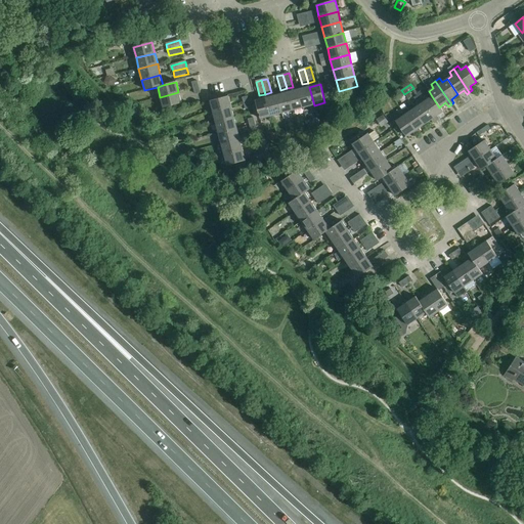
[(309,87),(298,89),(303,108),(314,105),(309,87)]
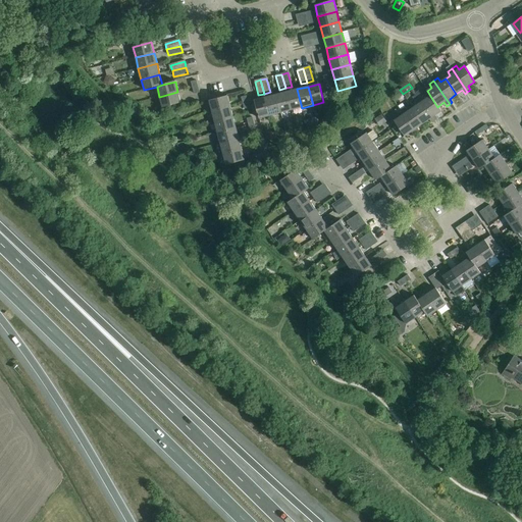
[(297,89),(286,92),(292,110),(302,108),(297,89)]
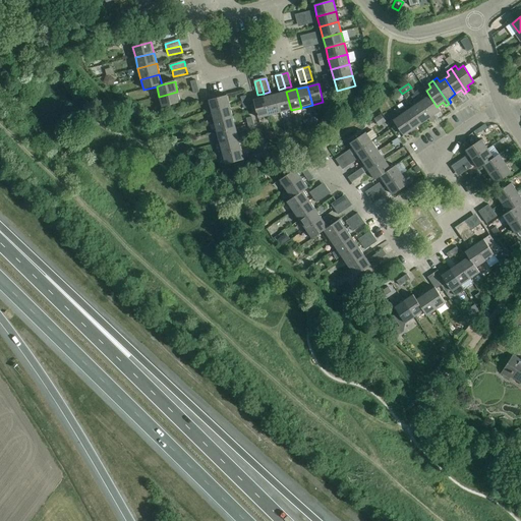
[(177,92),(159,97),(162,108),(180,103),(177,92)]
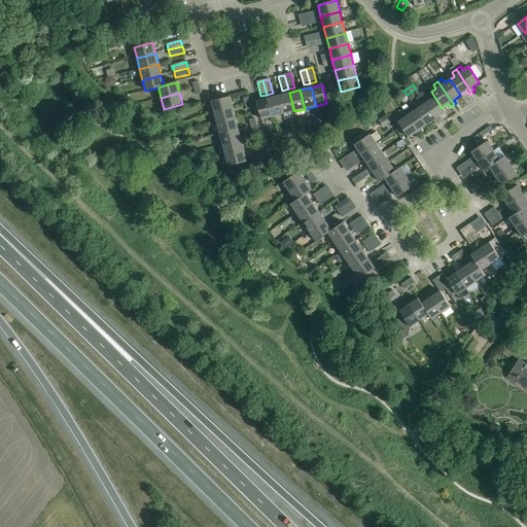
[(289,93),(278,96),(283,114),(294,111),(289,93)]
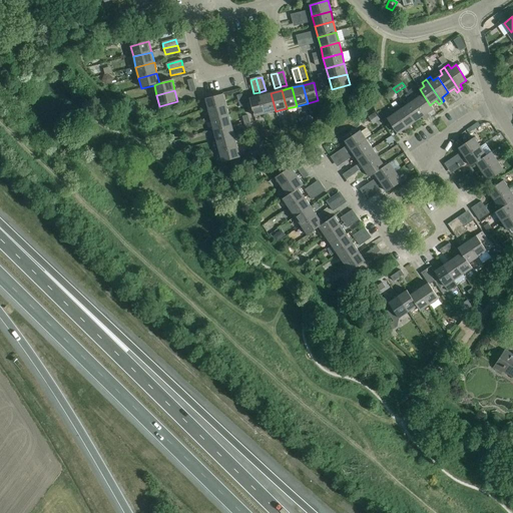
[(271,93),(261,96),(266,114),(276,111),(271,93)]
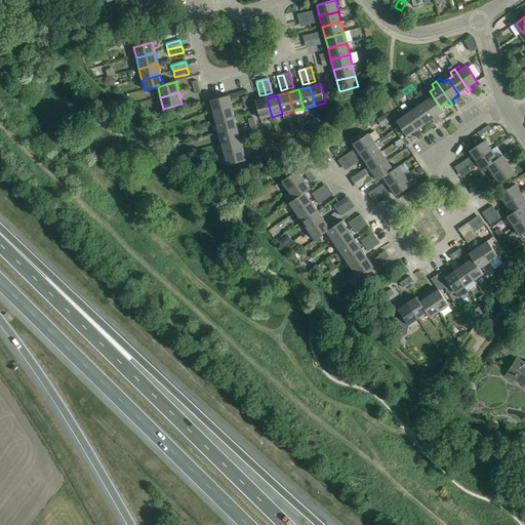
[(426,95),(421,98),(437,122),(440,120),(438,117),(444,112),(441,107),(440,108),(433,96),(428,99),(426,95)]
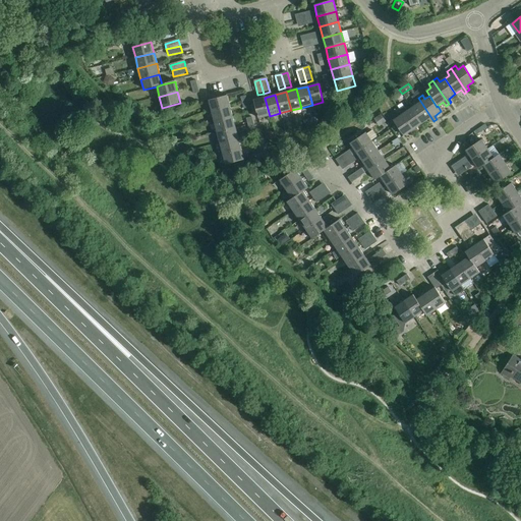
[(209,101),(212,112),(230,107),(227,96),(209,101)]
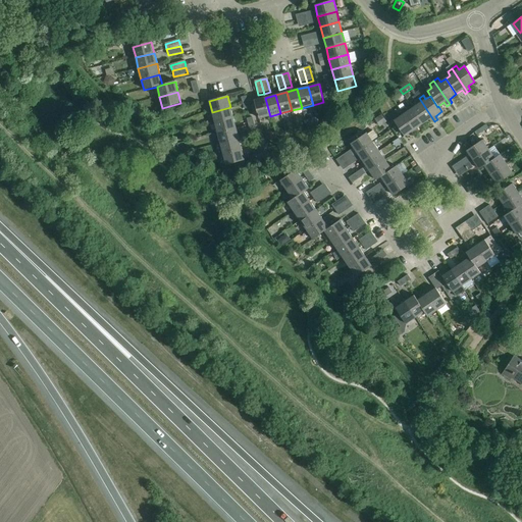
[(270,116),(265,98),(254,101),(259,119),(270,116)]
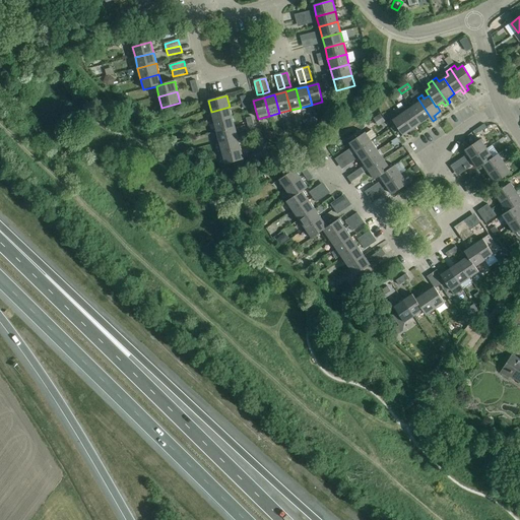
[(415,105),(410,108),(421,124),(428,120),(430,123),(433,121),(417,98),(412,101),(415,105)]
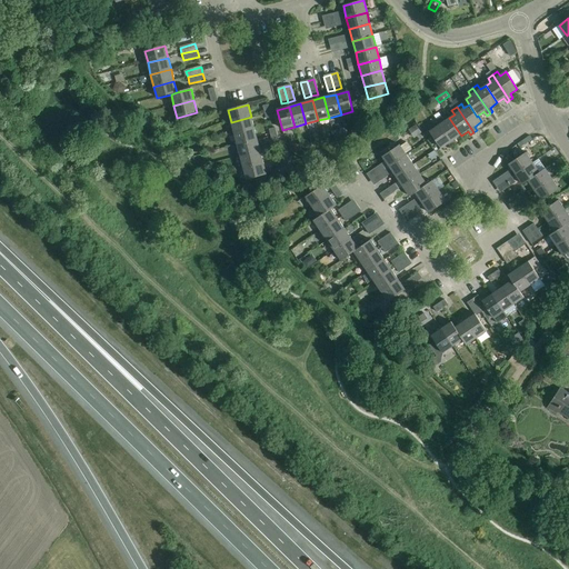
[(231,122),(233,133),(255,128),(251,117),(231,122)]
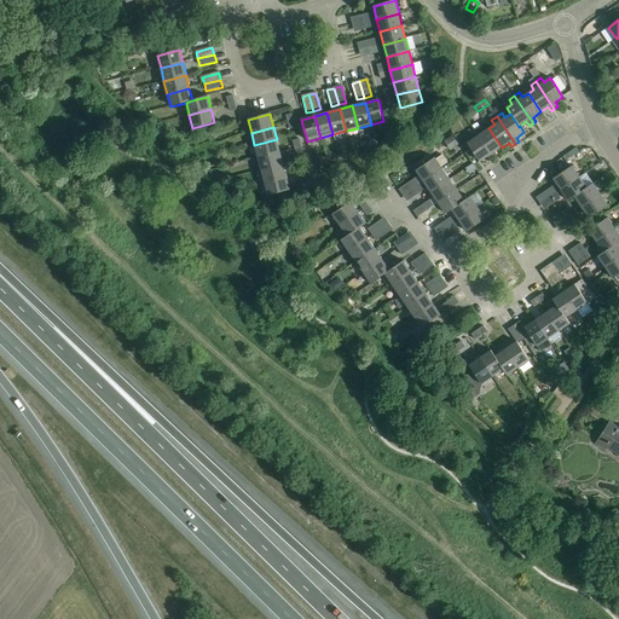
[(480,128),(475,132),(493,158),(497,156),(495,152),(502,148),(489,128),(484,132),(480,128)]
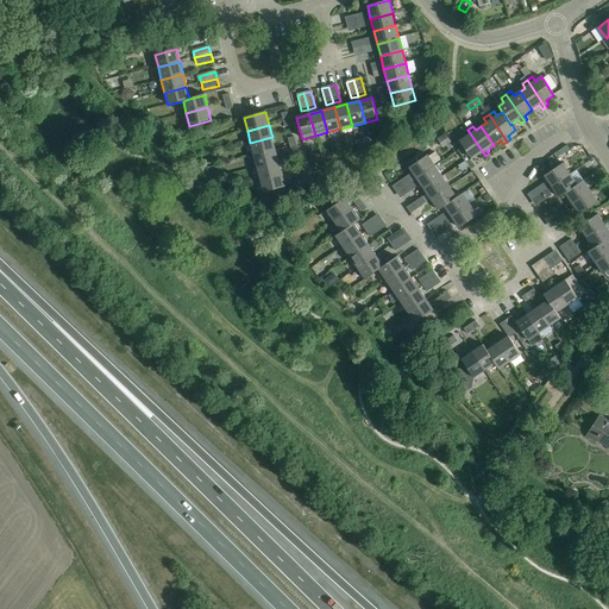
[(485,156),(468,130),(462,133),(465,137),(459,142),(472,159),(479,155),(483,158),(485,156)]
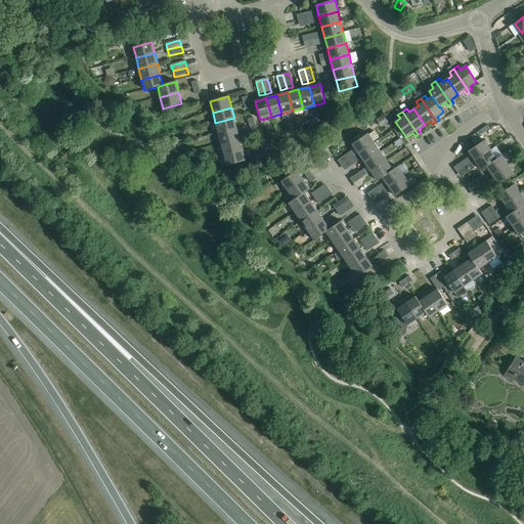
[(376,120),(381,128),(388,123),(383,116),(376,120)]
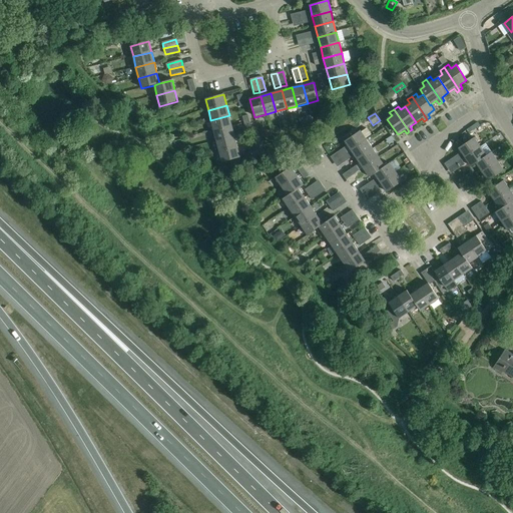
[(210,120),(213,130),(231,126),(229,115),(210,120)]
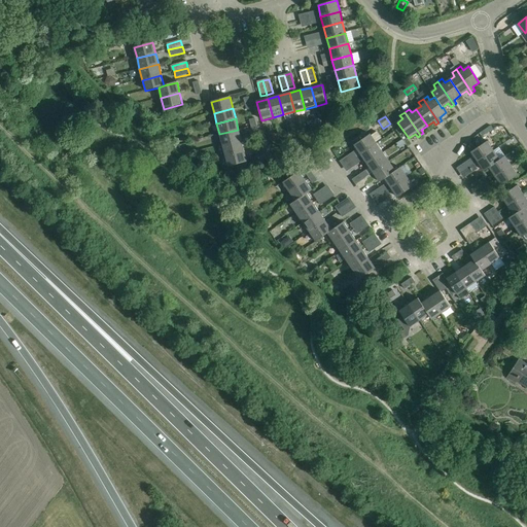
[(219,134),(222,145),(241,140),(238,130),(219,134)]
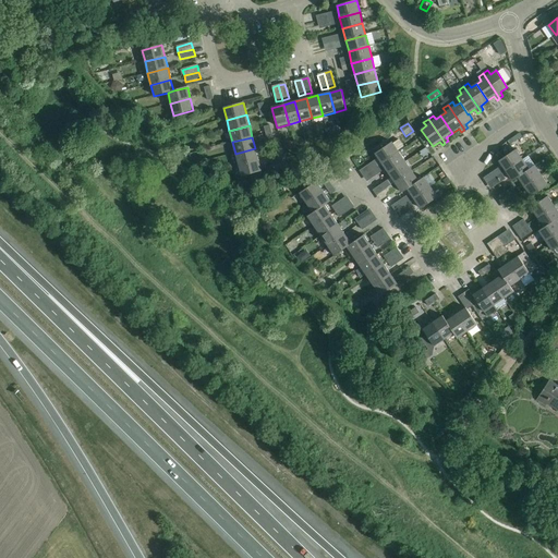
[(398,150),(403,147),(399,140),(392,144),(391,143),(375,154),(381,165),(399,153),(398,150)]
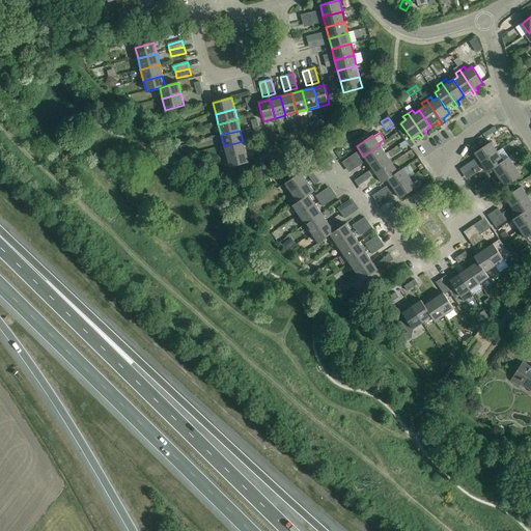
[(224,146),(227,157),(246,152),(243,141),(224,146)]
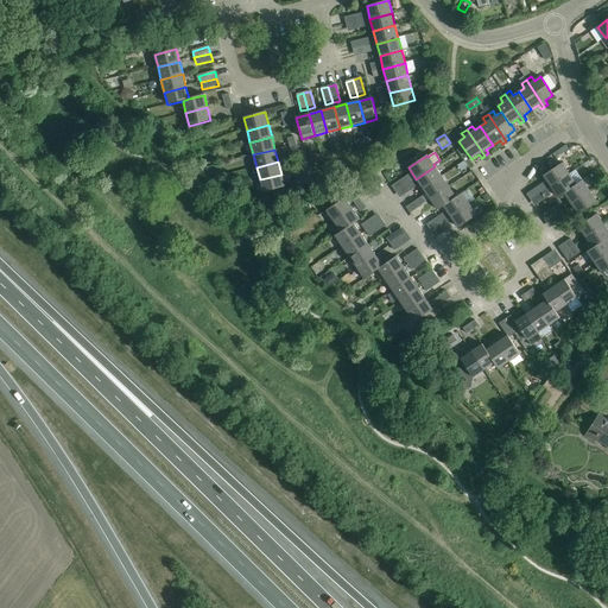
[(544,176),(551,187),(569,175),(562,164),(544,176)]
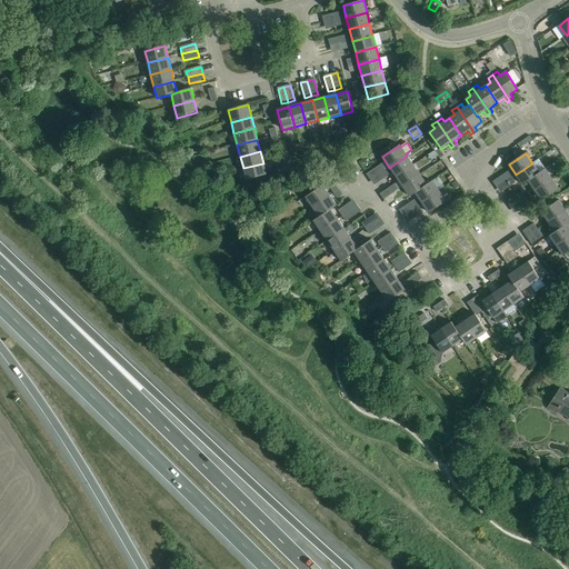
[(389,168),(396,177),(413,166),(407,156),(389,168)]
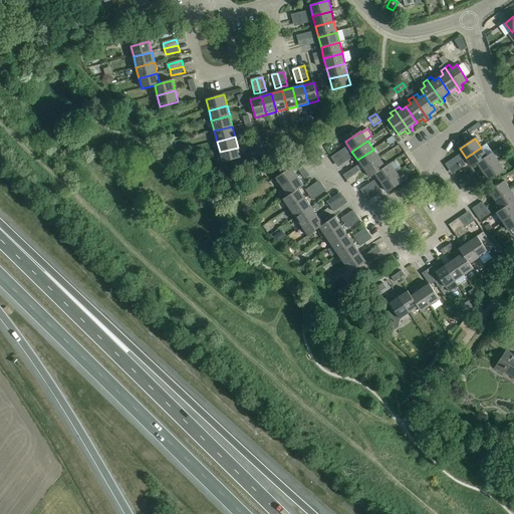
[(238,148),(220,152),(223,163),(241,158),(238,148)]
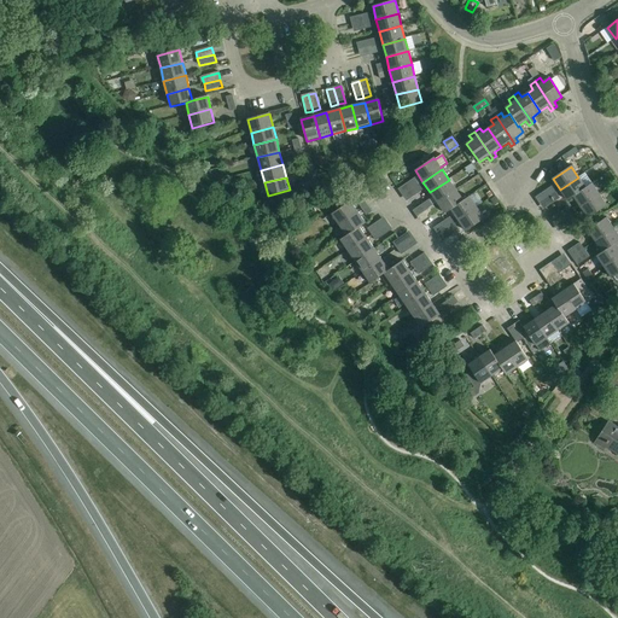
[(567,202),(573,197),(586,188),(578,178),(560,190),(567,202)]
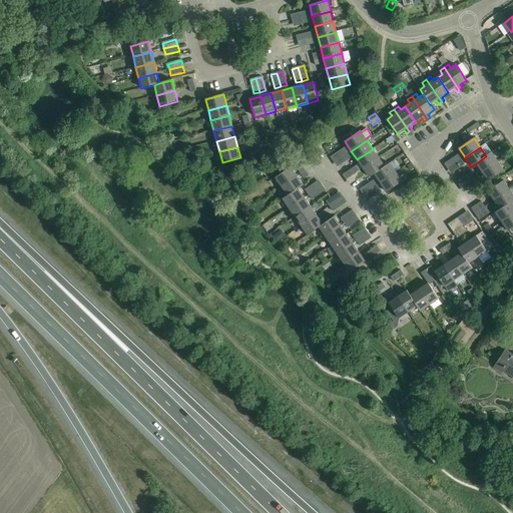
[(357,159),(363,168),(379,158),(373,149),(357,159)]
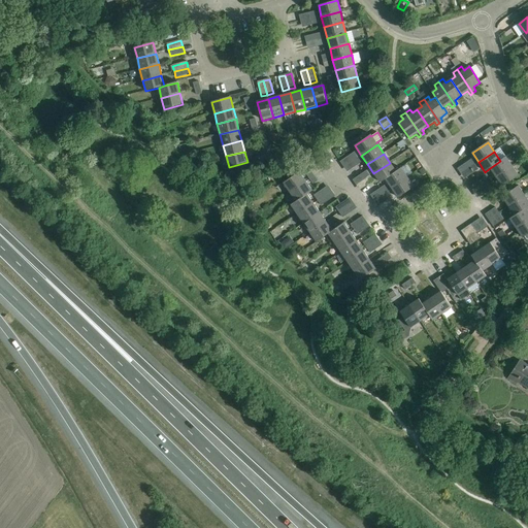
[(490,168),(496,177),(512,166),(505,157),(500,161),(490,168)]
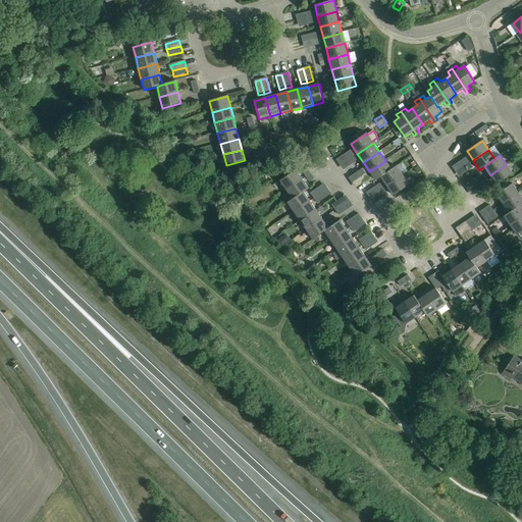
[(376,180),(381,177),(380,177),(392,170),(392,169),(385,161),(369,171),(376,180)]
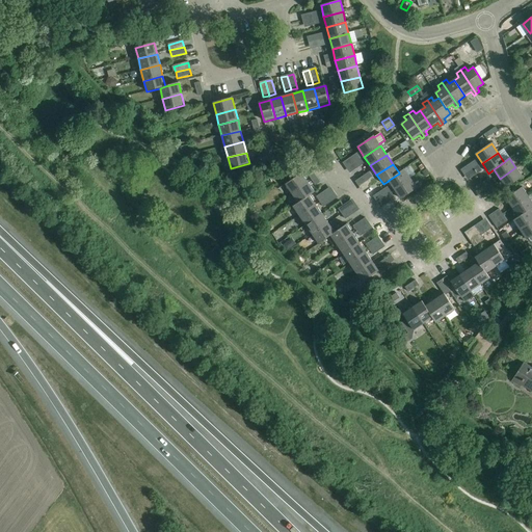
[(515,167),(500,179),(506,188),(523,177),(515,167)]
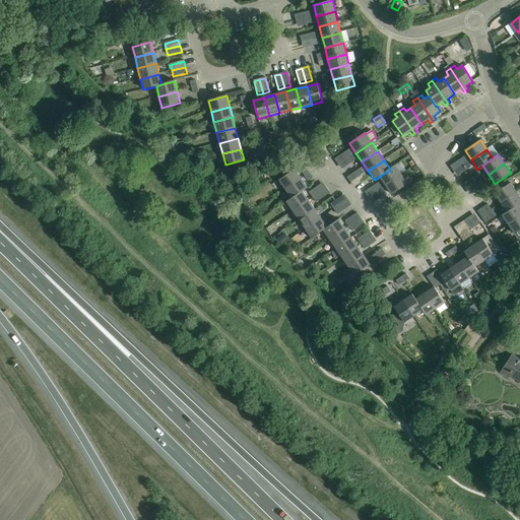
[(380,177),(386,186),(401,175),(395,166),(390,169),(390,170),(379,177),(380,177)]
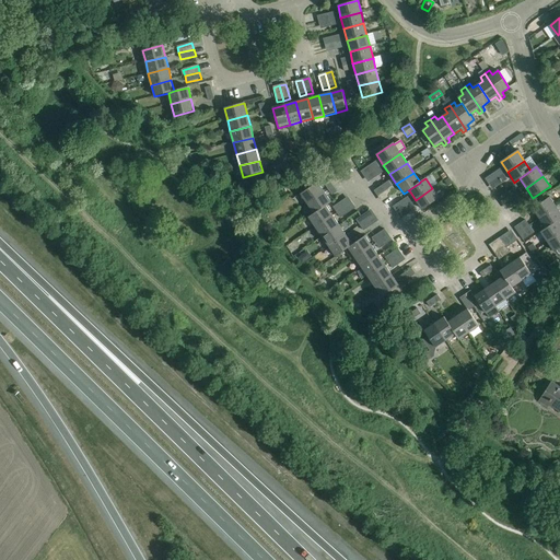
[(301,195),(307,205),(324,193),(317,183),(301,195)]
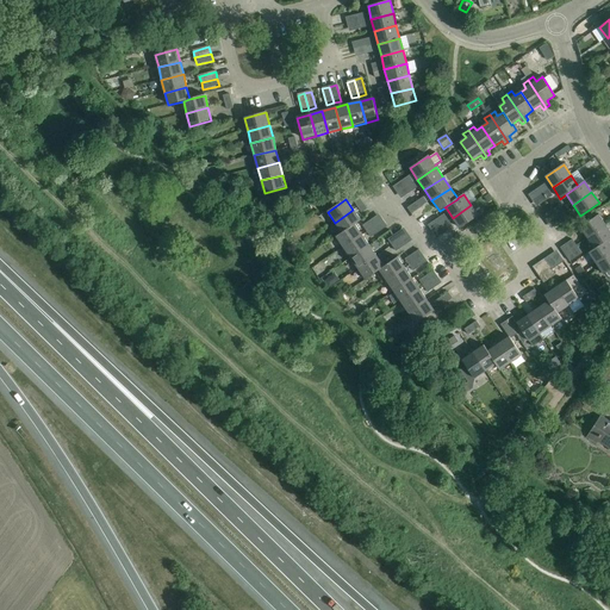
[(471,205),(453,218),(460,229),(478,216),(471,205)]
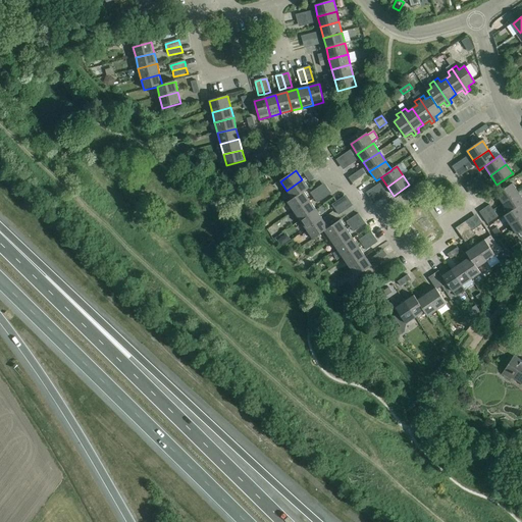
[(286,191),(293,200),(304,193),(309,189),(302,179),(286,191)]
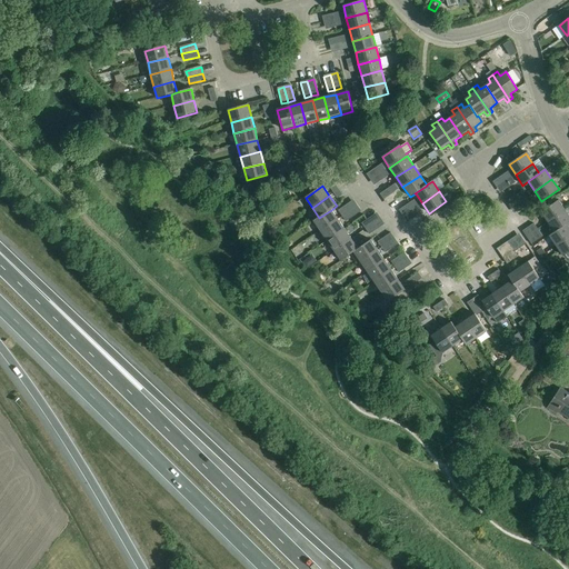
[(541,212),(548,222),(566,211),(558,200),(541,212)]
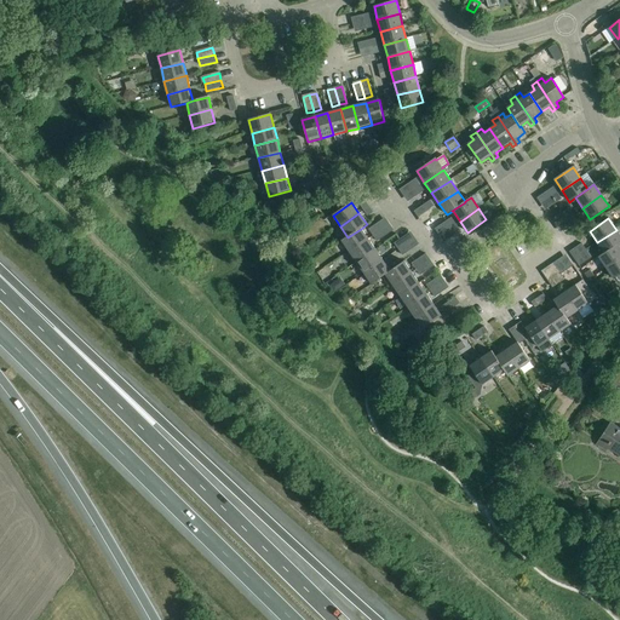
[(342,241),(349,252),(368,240),(361,229),(348,237),(342,241)]
